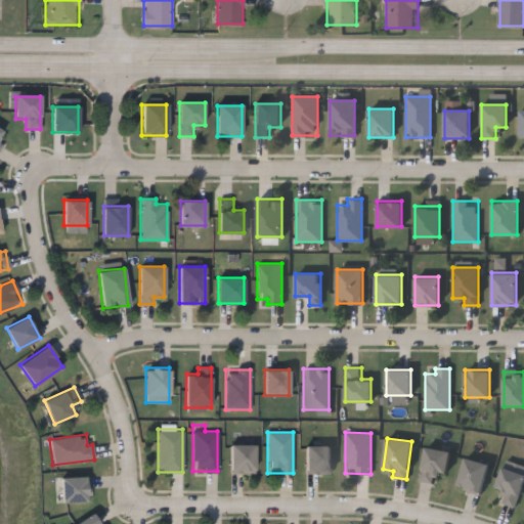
[(255,445),(255,472),(230,472),(230,445),(255,445)]
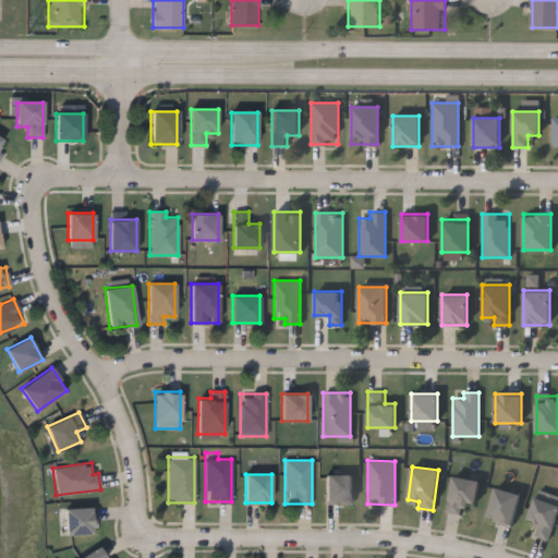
[(351,474),(351,504),(326,504),(326,474),(351,474)]
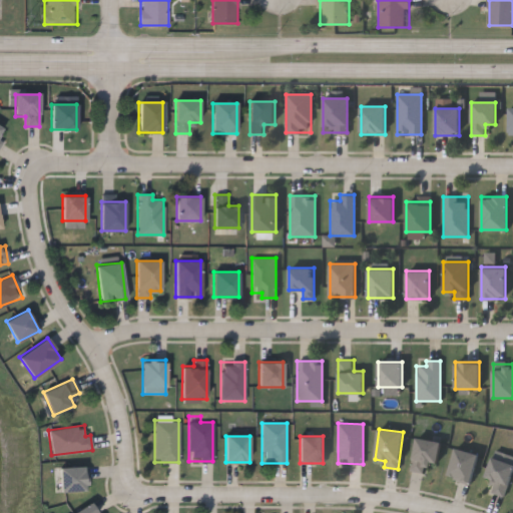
[(424,473),(412,471),(415,438),(440,441),(438,464),(425,463),(424,473)]
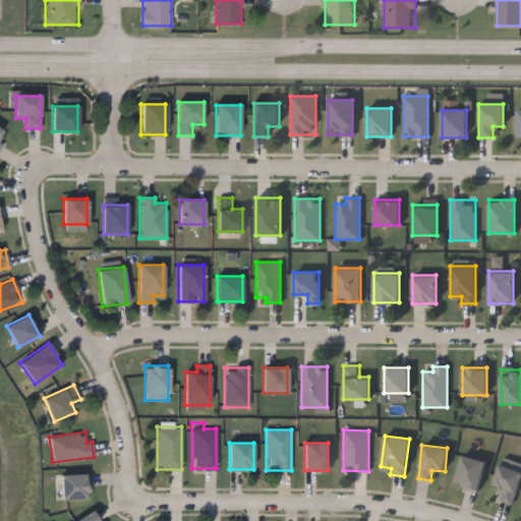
[(485,461),(477,491),(454,485),(462,455),(485,461)]
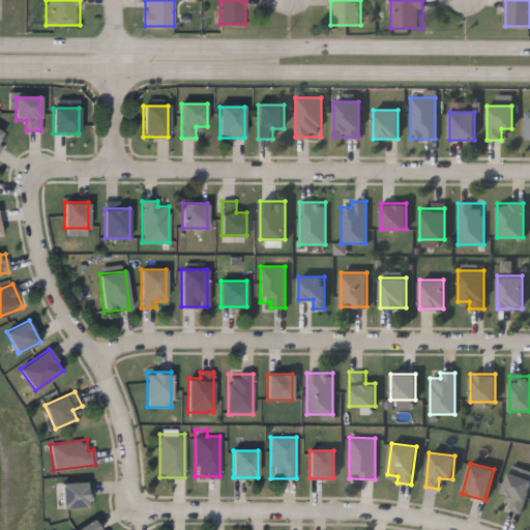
[(529,482),(521,513),(505,509),(509,496),(501,494),(507,473),(529,478),(529,482)]
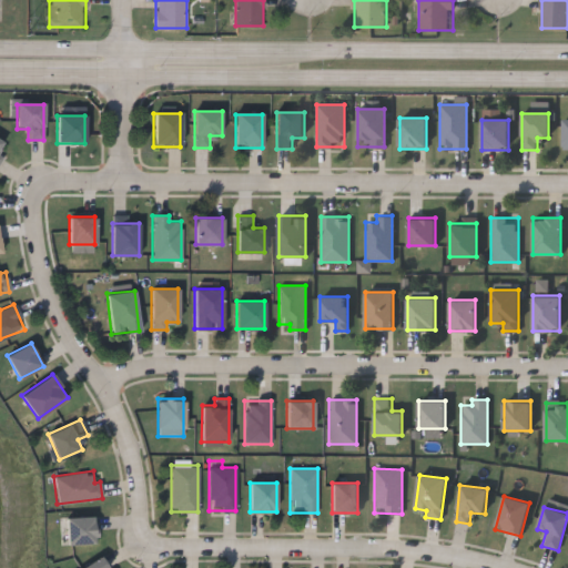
[(66,518),(94,516),(95,543),(67,545),(66,518)]
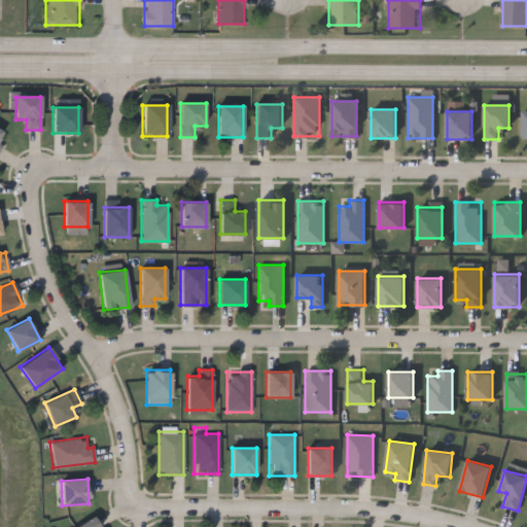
[(75,526),(92,516),(99,526),(75,526)]
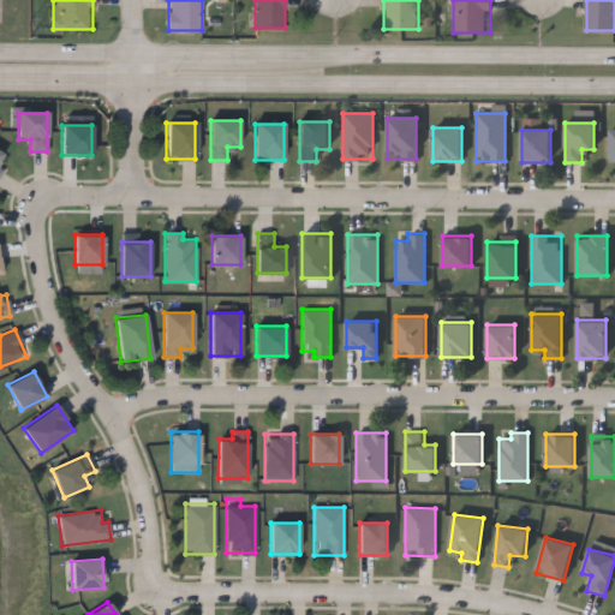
All buildings are outlined.
